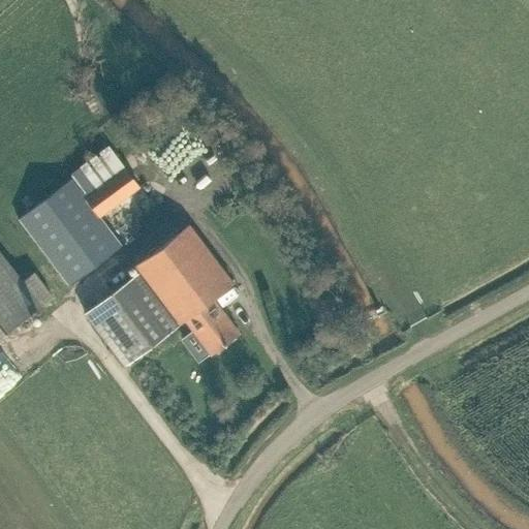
[(109,145),(69,174),(87,197),(124,168),(126,167),(109,145)]
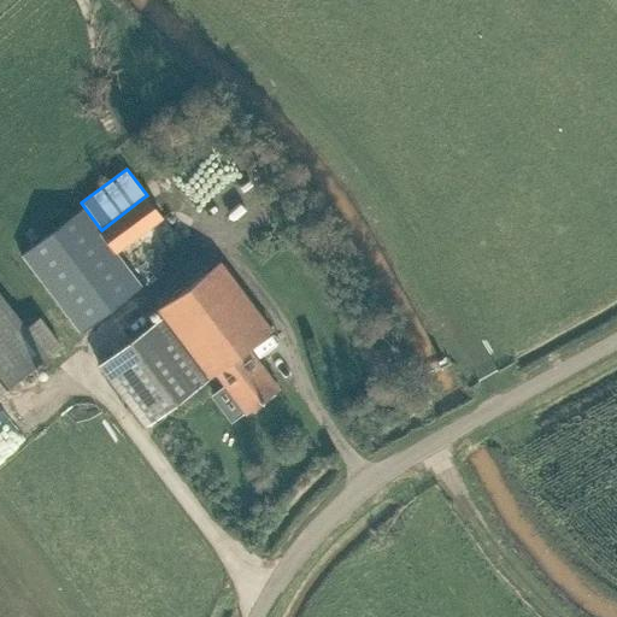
[(100,231),(117,254),(163,219),(145,197),(101,230),(100,231)]
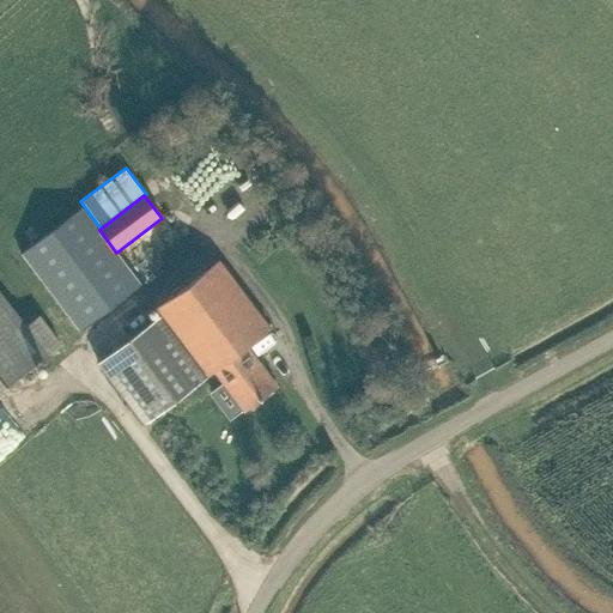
[(82,208),(22,254),(79,331),(140,285),(116,253),(99,230),(82,208)]
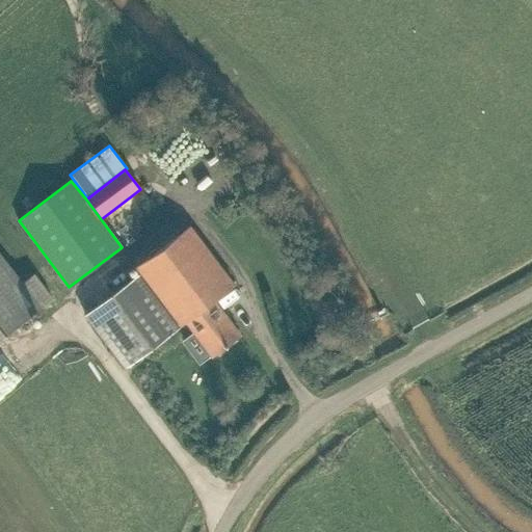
[(186,322),(214,300),(234,286),(189,227),(136,267),(140,273),(85,314),(126,368),(186,322)]
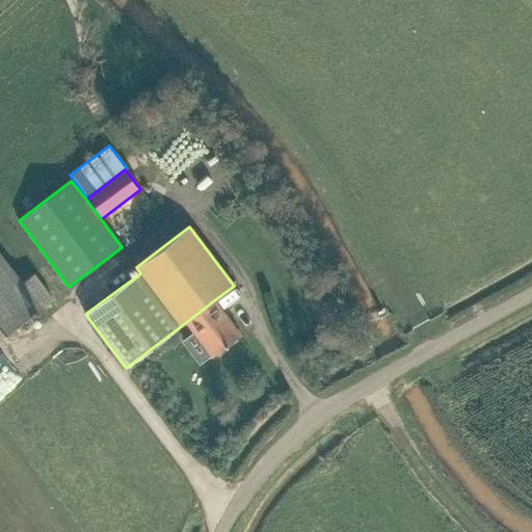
[(0,253),(0,338),(52,298),(33,273),(22,283),(0,253)]
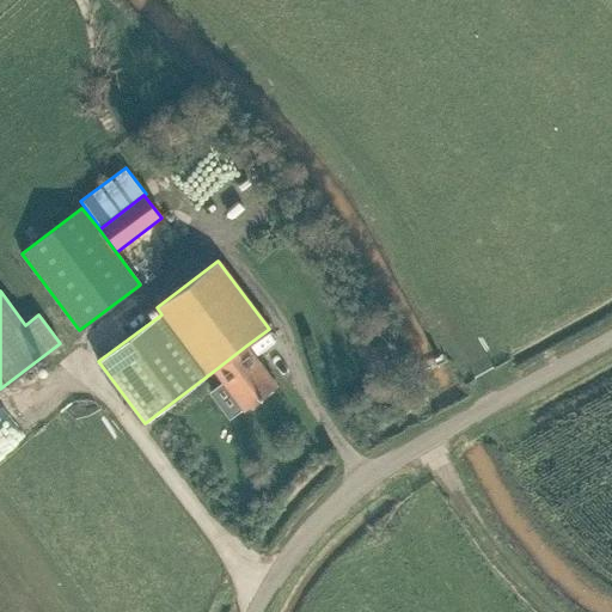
[(276,386),(246,346),(214,371),(244,410),(264,396),(265,397),(273,391),(271,390),(276,386)]
